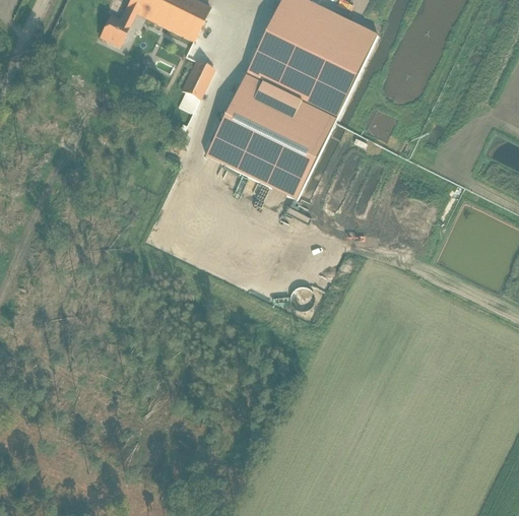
[(193,42),(210,6),(197,0),(128,0),(126,5),(124,4),(118,16),(110,12),(98,37),(117,46),(128,23),(138,28),(144,17),(193,42)]
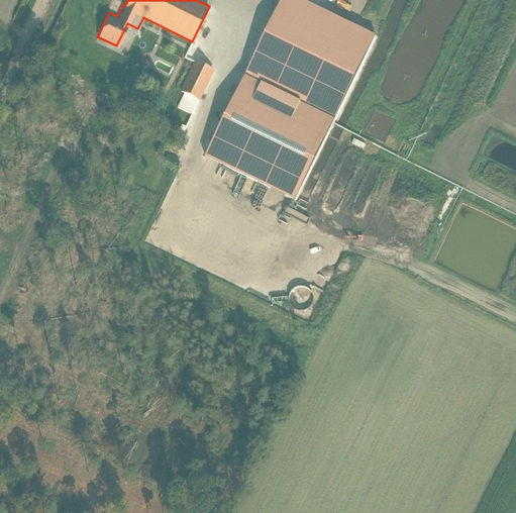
[(375,32),(306,0),(279,0),(206,152),(295,198),(375,32)]
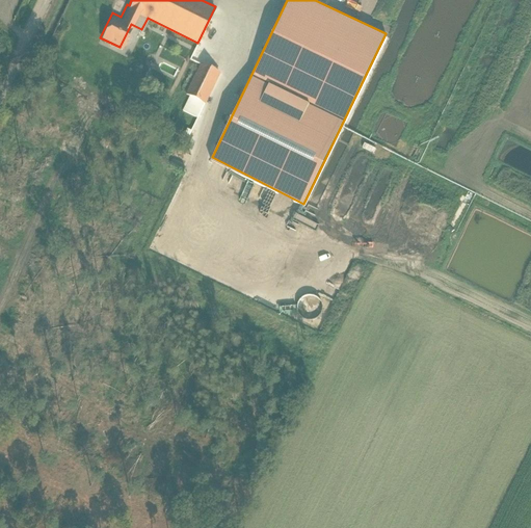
[(200,60),(184,91),(204,101),(219,70),(200,60)]
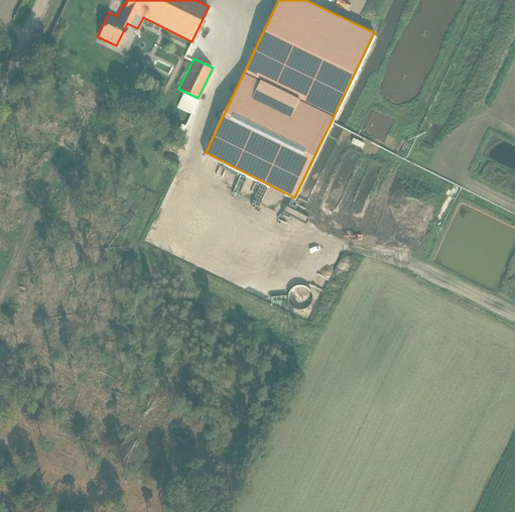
[(306,219),(310,213),(288,203),(285,209),(306,219)]
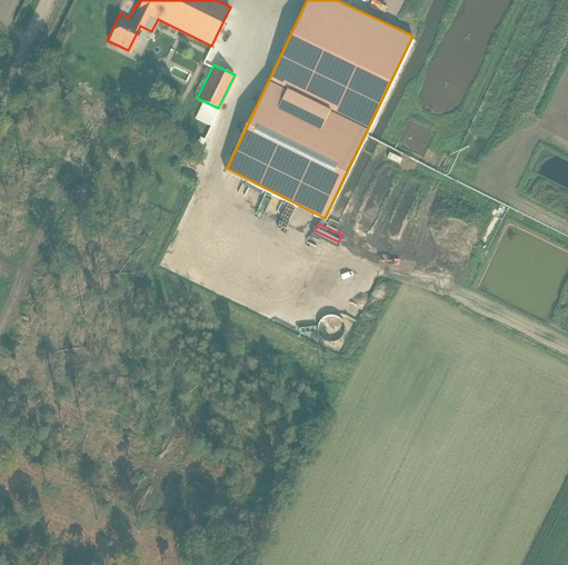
[(362,307),(367,298),(354,291),(349,300),(362,307)]
